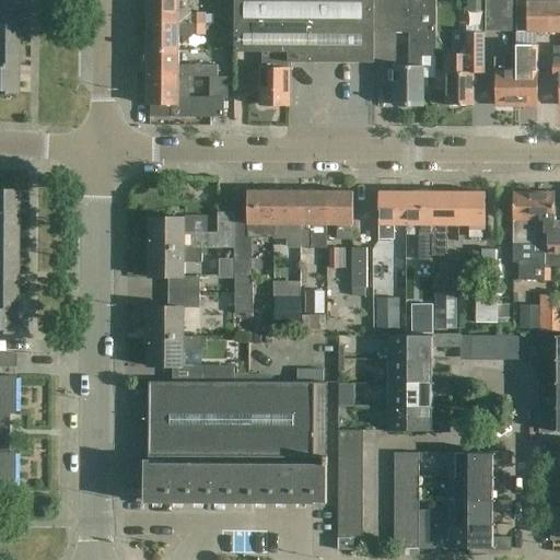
[(0,0),(0,14),(19,15),(18,0),(0,0)]
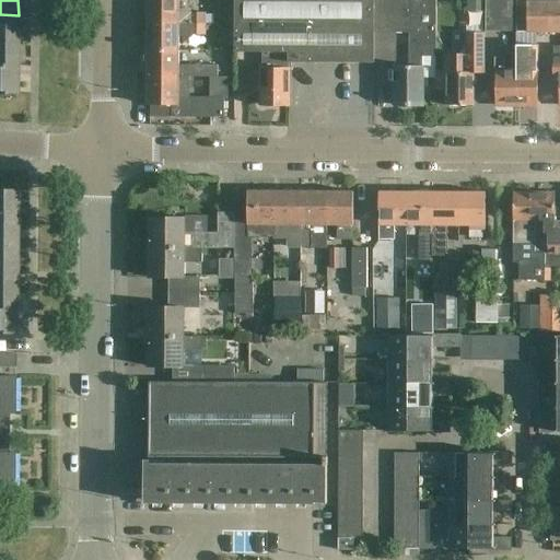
[(148,0),(149,25),(205,26),(206,24),(206,13),(191,13),(191,9),(179,9),(178,0),(148,0)]
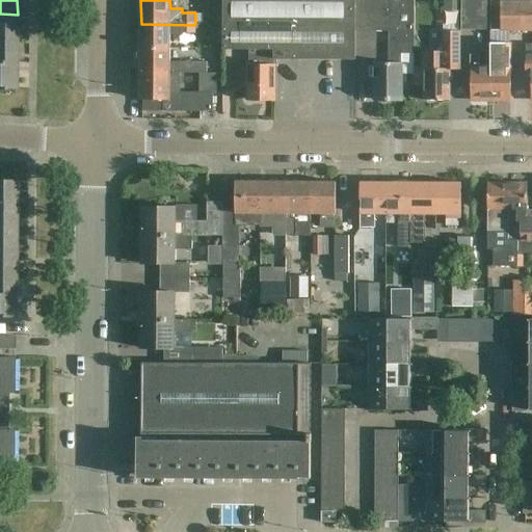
[(275,59),(354,60),(353,0),(223,0),(223,52),(261,52),(269,52),(269,44),(274,44),(275,59)]
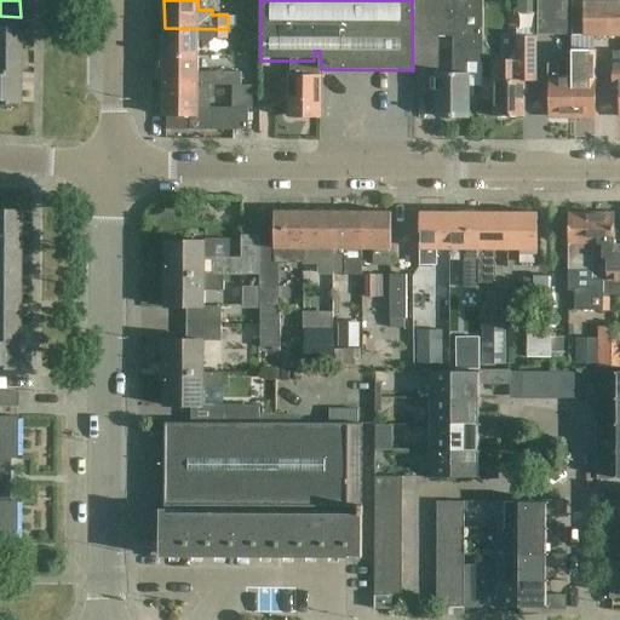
[(436,74),(436,95),(436,118),(470,118),(470,74),(469,74),(469,63),(483,63),(483,0),(414,0),(415,39),(453,39),(453,56),(460,56),(460,74),(436,74)]
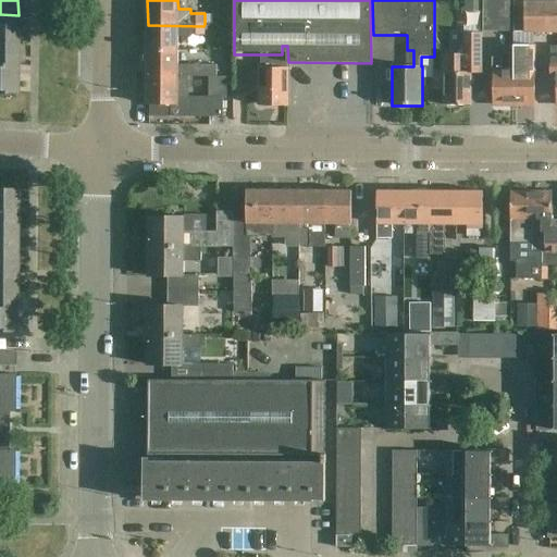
[(483,0),(483,31),(509,32),(509,0),(483,0)]
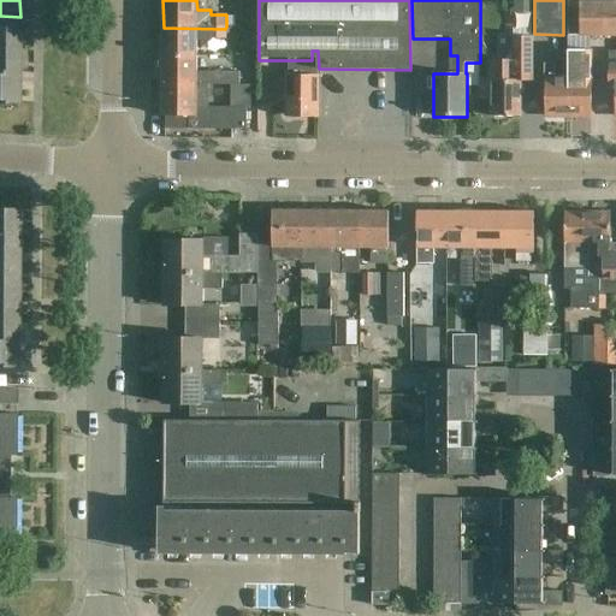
[(604,1),(604,36),(615,35),(615,1),(611,1),(610,0),(603,0),(604,1)]
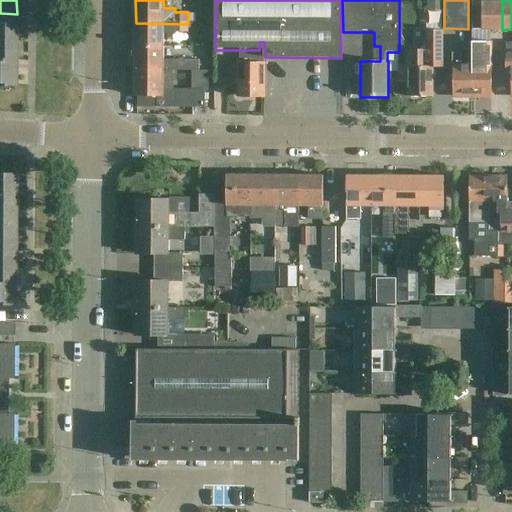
[(482,30),(502,30),(502,1),(482,1),(482,30)]
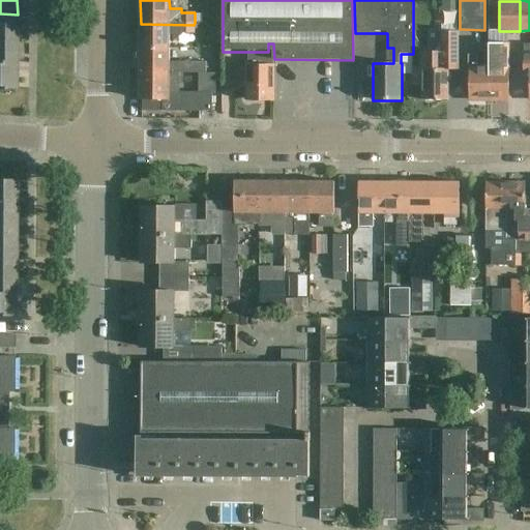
[(0,38),(17,39),(18,15),(0,13),(0,38)]
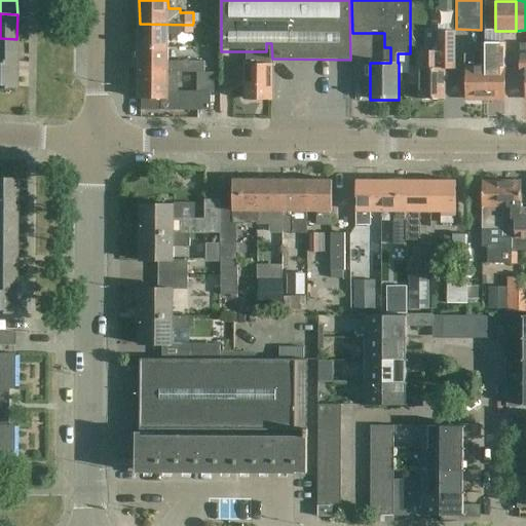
[(192,33),(192,25),(140,24),(139,49),(167,50),(167,36),(179,36),(179,33),(192,33)]
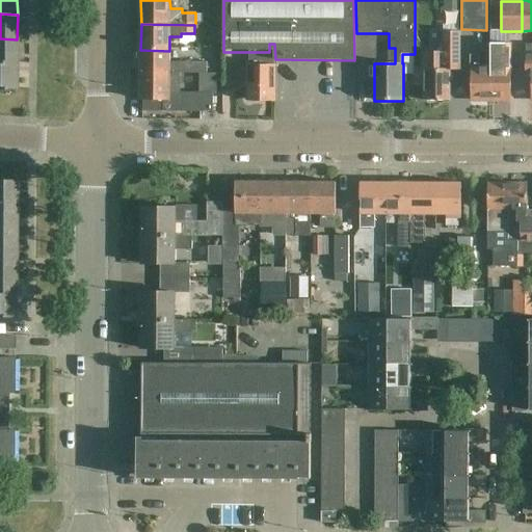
[(450,101),(450,82),(450,71),(460,72),(460,31),(458,31),(458,25),(444,25),(444,31),(442,31),(442,46),(437,52),(425,52),(424,69),(415,69),(415,86),(425,86),(425,101),(450,101)]
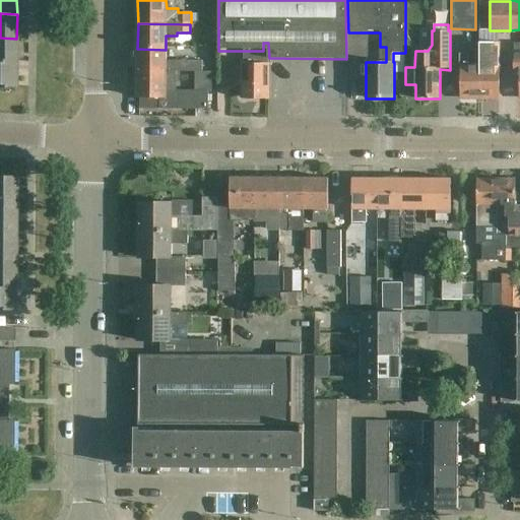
[(0,62),(16,62),(16,39),(0,38),(0,62)]
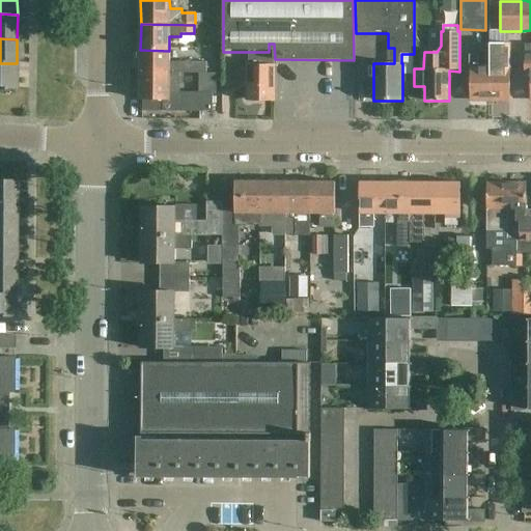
[(274,101),(275,59),(274,44),(269,44),(269,52),(260,52),(260,56),(249,56),(249,68),(248,70),(248,80),(249,82),(249,101),(274,101)]
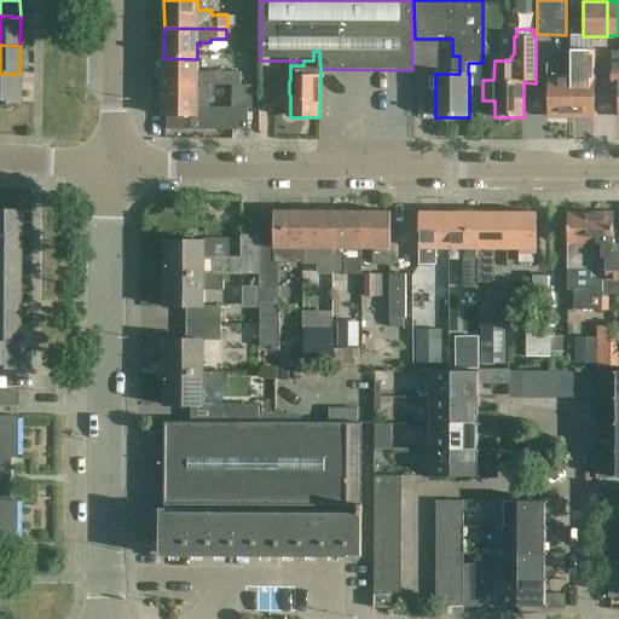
[(571,80),(571,117),(595,117),(595,52),(572,52),(571,80)]
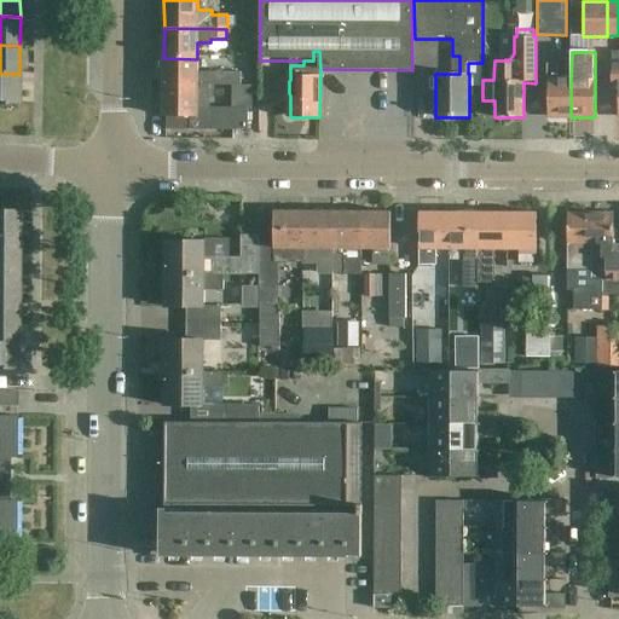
[(163,58),(163,87),(209,87),(209,85),(241,85),(241,73),(197,73),(197,59),(163,58)]
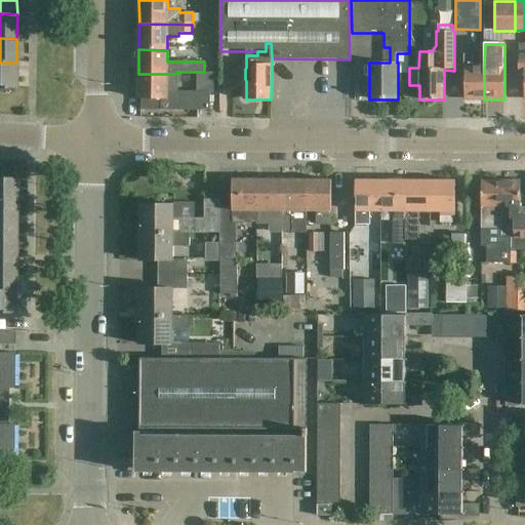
[(465,55),(465,81),(465,99),(484,99),(484,68),(474,68),(474,55),(465,55)]
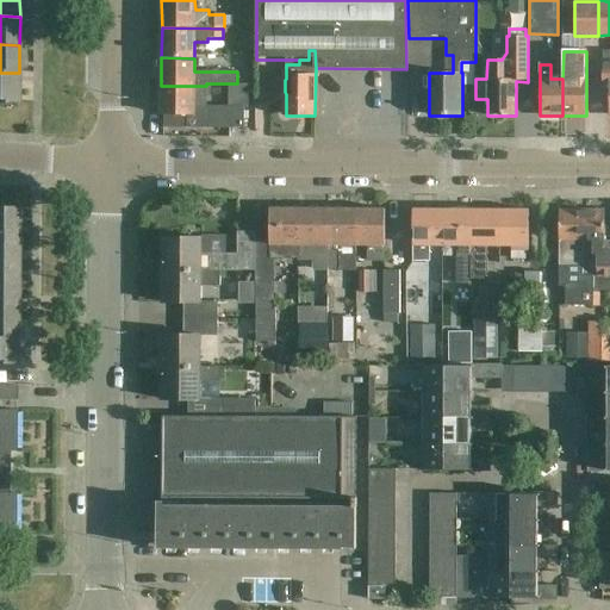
[(0,103),(19,103),(19,73),(0,73),(0,103)]
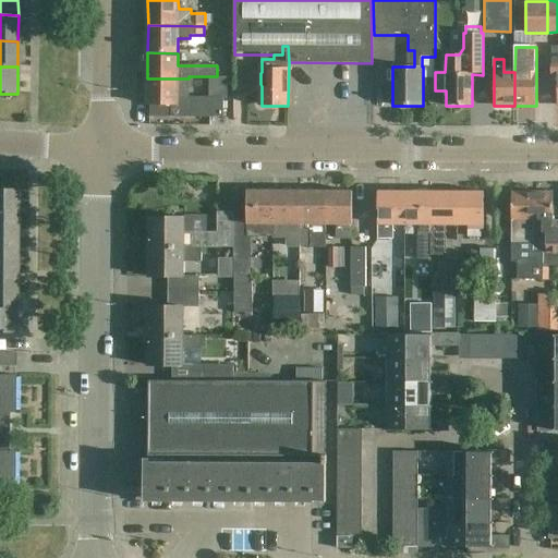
[(172,106),(172,118),(223,118),(223,97),(189,97),(189,79),(147,79),(147,106),(172,106)]
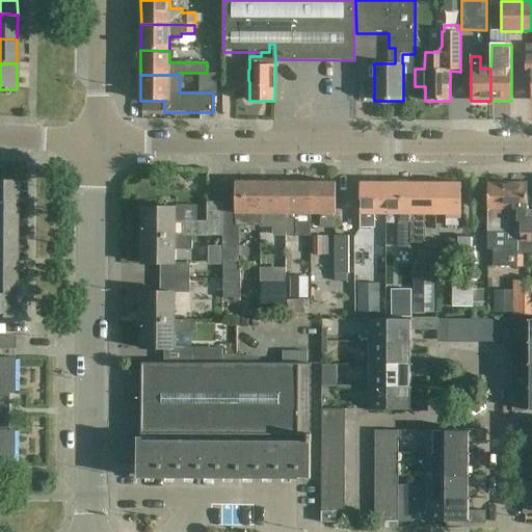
[(0,207),(16,208),(16,182),(0,181),(0,207)]
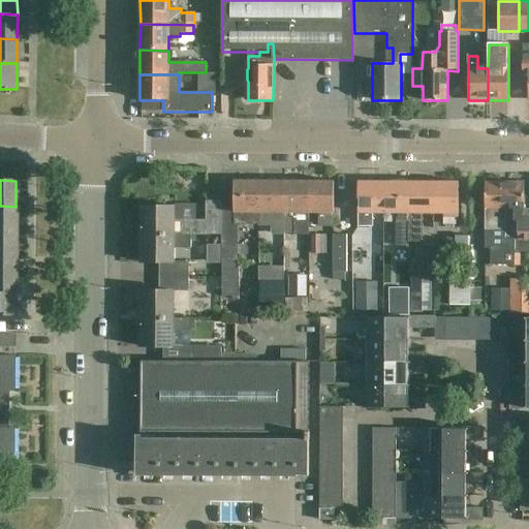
[(260,225),(260,213),(260,182),(234,182),(234,225),(260,225)]
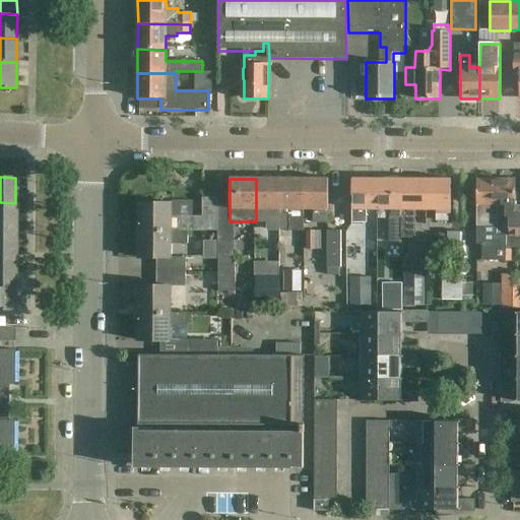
[(280,213),(280,179),(256,179),(256,209),(269,209),(269,213),(278,213),(280,213)]
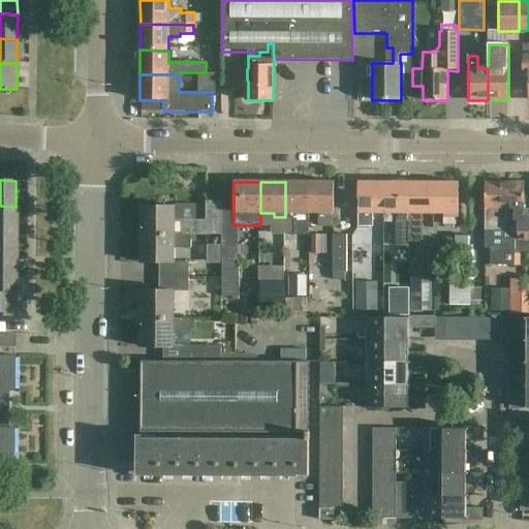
[(310,213),(310,182),(285,182),(285,217),(283,217),(283,234),(296,234),(296,213),(310,213)]
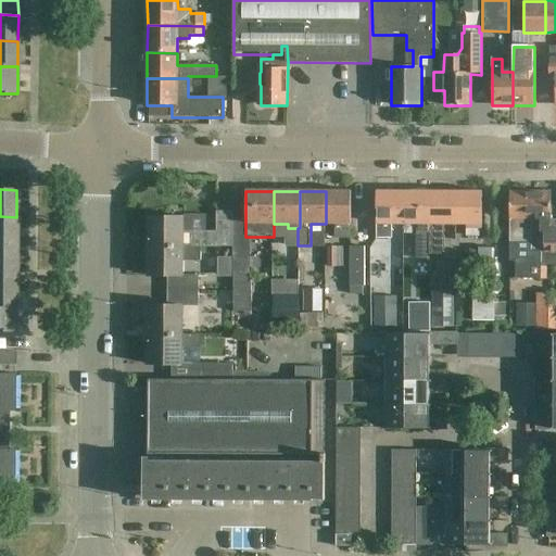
[(335,238),(351,238),(352,192),(326,191),(326,224),(335,224),(335,238)]
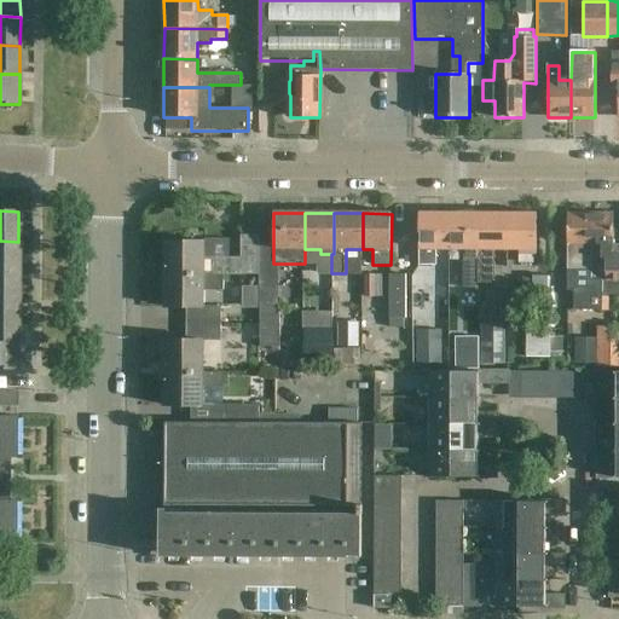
[(450,249),(450,213),(420,213),(418,265),(437,265),(437,249),(450,249)]
